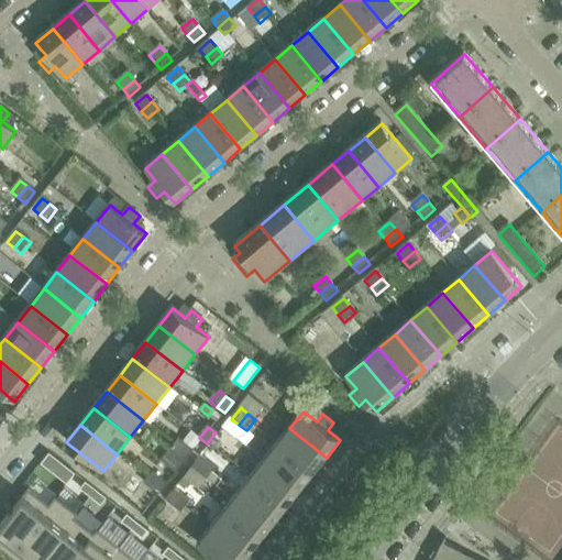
[(327,458),(289,428),(276,446),(313,474),(327,458)]
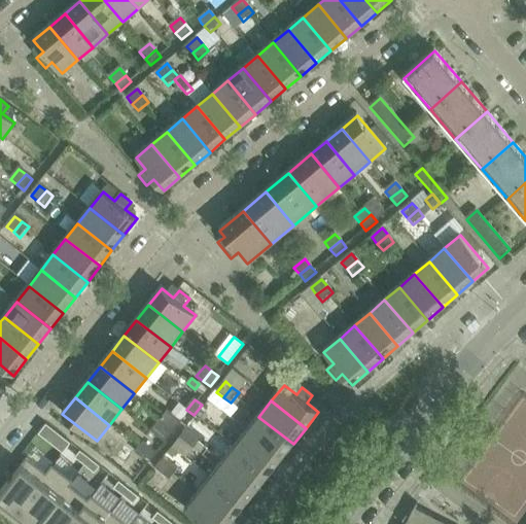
[(202,405),(194,415),(200,420),(209,410),(202,405)]
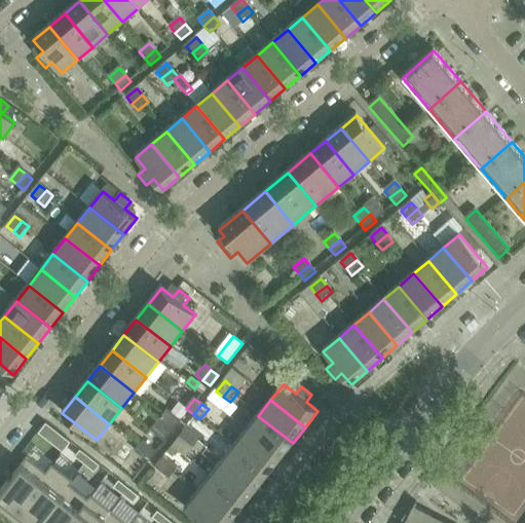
[(159,421),(166,427),(175,416),(167,411),(159,421)]
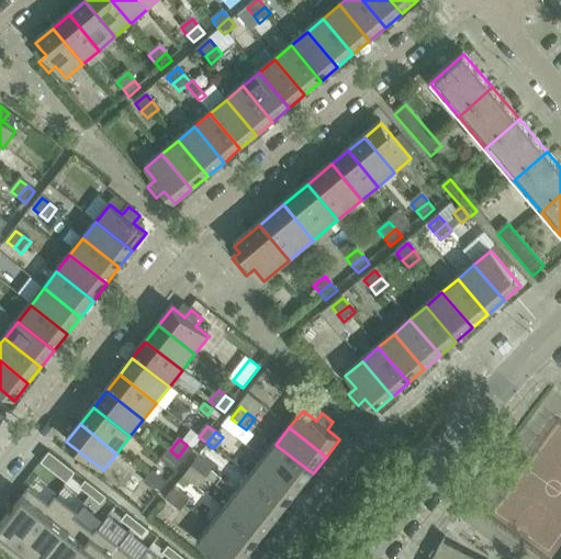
[(187,445),(178,457),(184,462),(194,450),(187,445)]
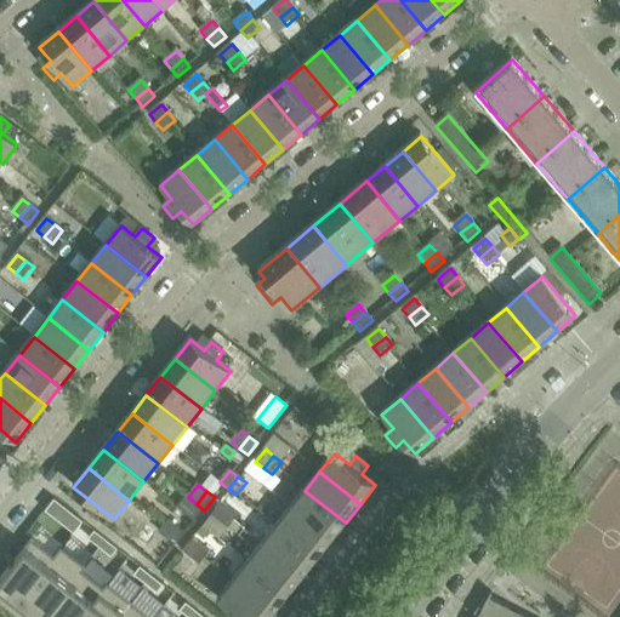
[(346,523),(305,491),(291,509),(331,541),(346,523)]
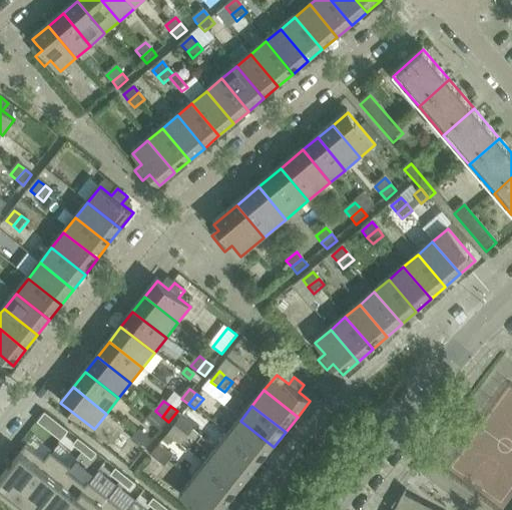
[(183,417),(175,427),(182,432),(190,422),(183,417)]
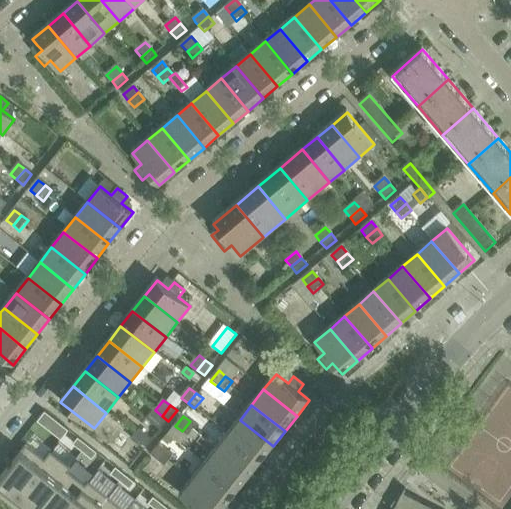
[(273,446),(240,420),(228,435),(261,461),(273,446)]
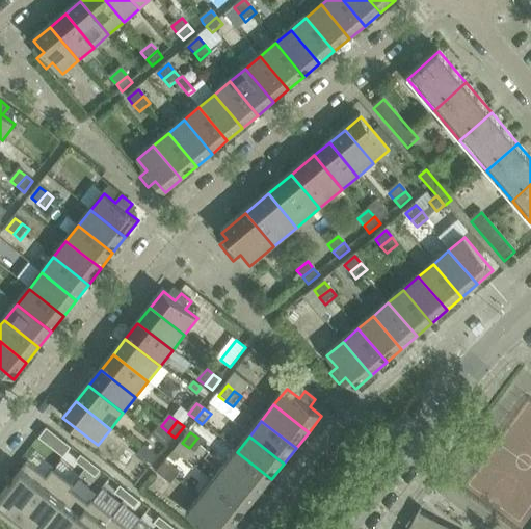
[(197,438),(189,448),(196,453),(205,443),(197,438)]
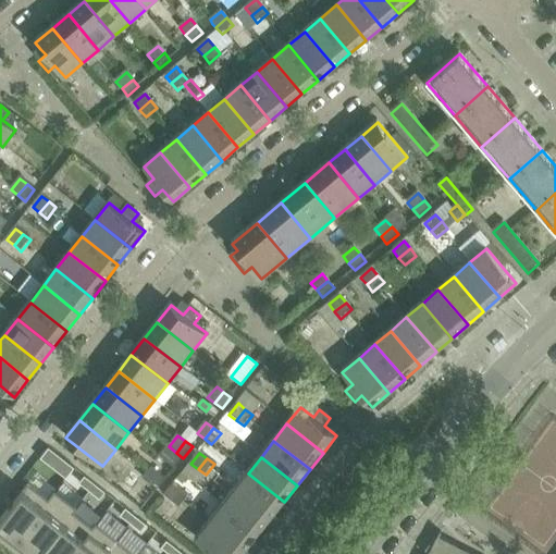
[(69,464),(60,475),(68,480),(75,469),(69,464)]
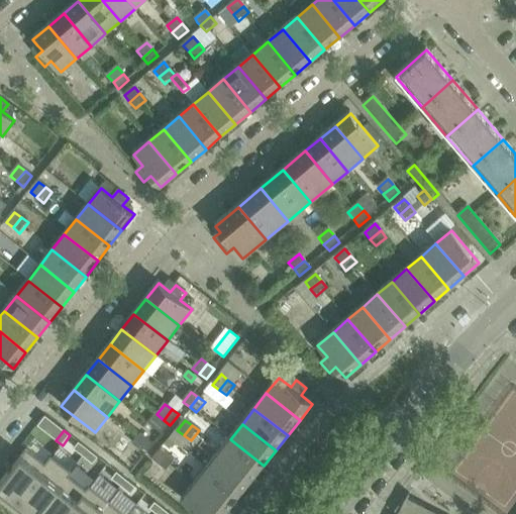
[(132,444),(139,450),(147,439),(140,434),(132,444)]
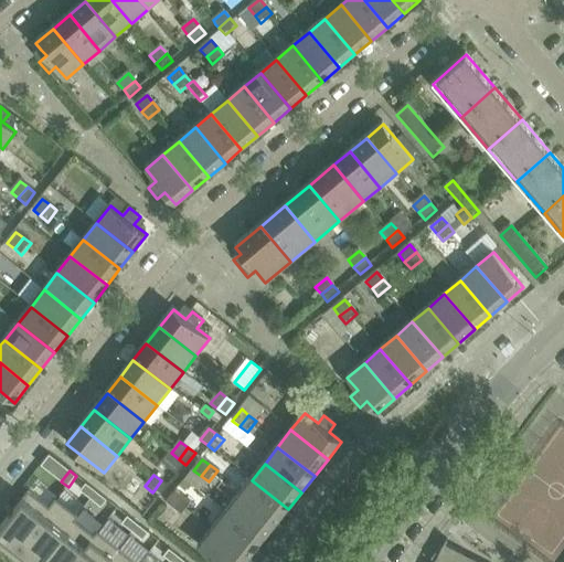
[(169,487),(161,480),(152,492),(160,498),(169,487)]
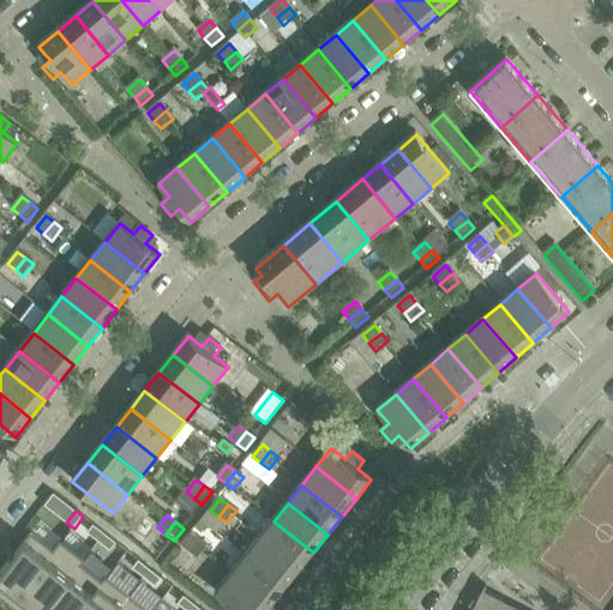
[(313,553),(274,521),(259,539),(299,571),(313,553)]
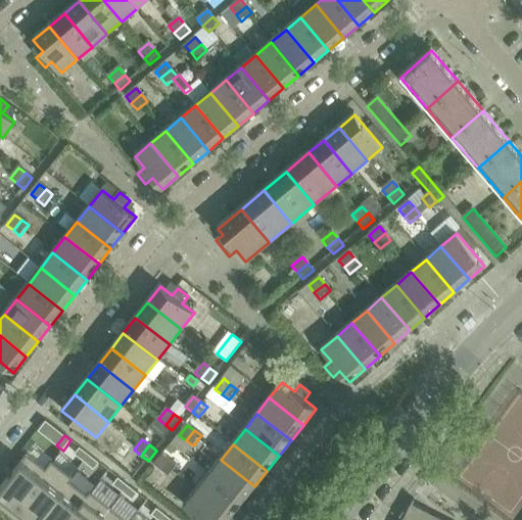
[(81,448),(76,455),(85,462),(90,456),(81,448)]
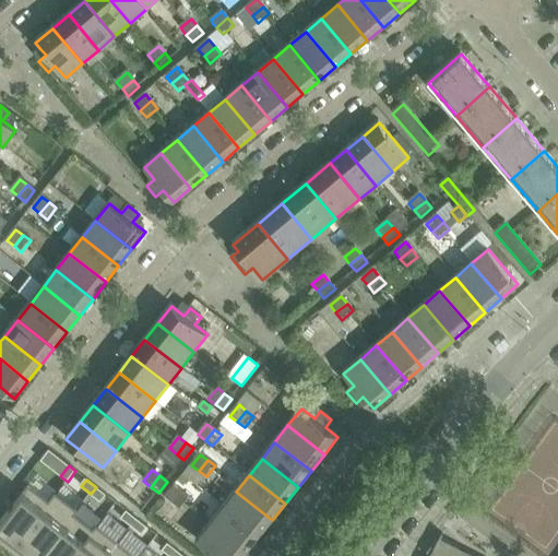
[(30,487),(0,523),(0,529),(20,544),(51,505),(49,504),(30,487)]
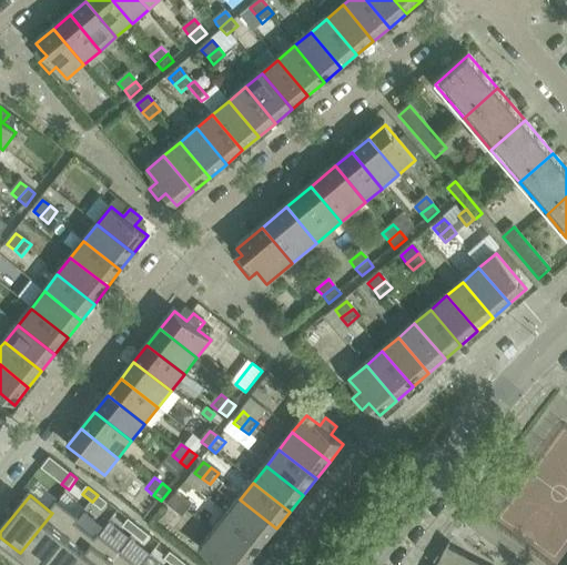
[(98,495),(92,502),(103,511),(109,503),(98,495)]
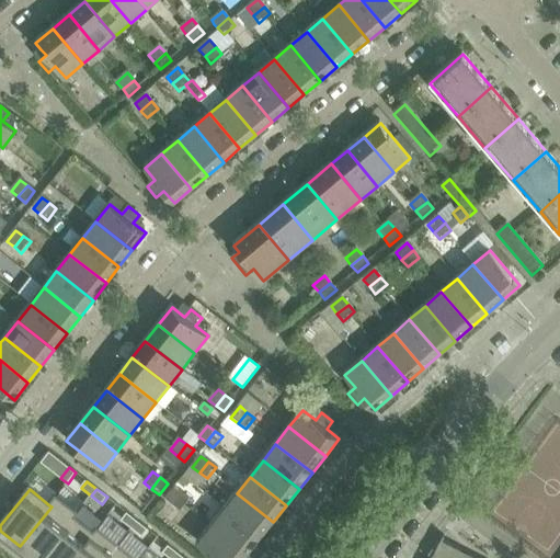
[(182,494),(174,489),(166,500),(173,505),(182,494)]
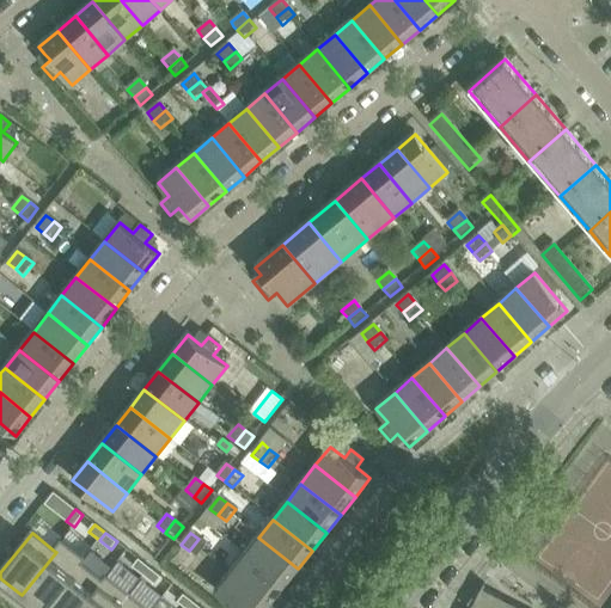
[(298,569),(258,538),(244,556),(283,587),(298,569)]
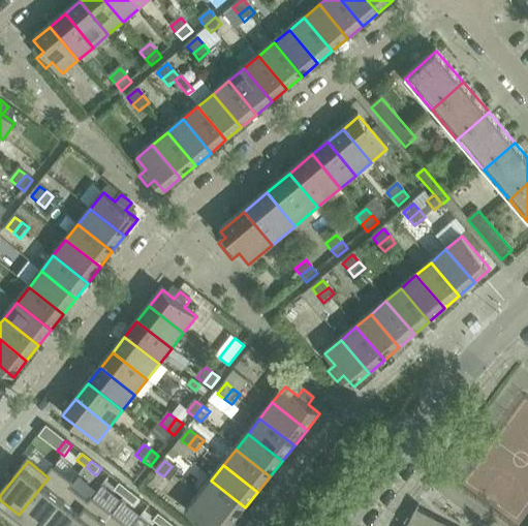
[(179,471),(172,466),(163,476),(171,483),(179,471)]
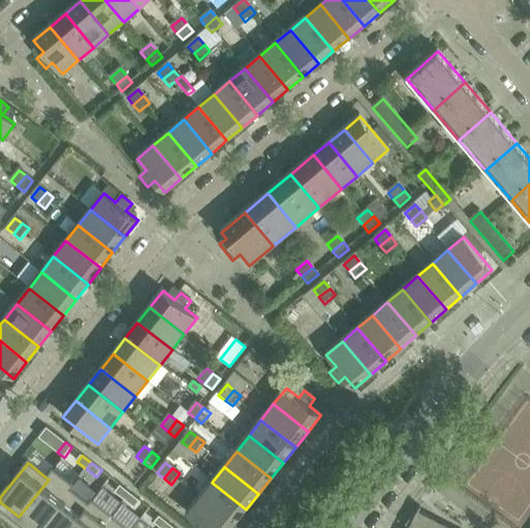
[(49,479),(19,517),(28,524),(32,527),(39,527),(71,490),(71,491),(74,487),(54,471),(53,470),(47,478),(49,479)]
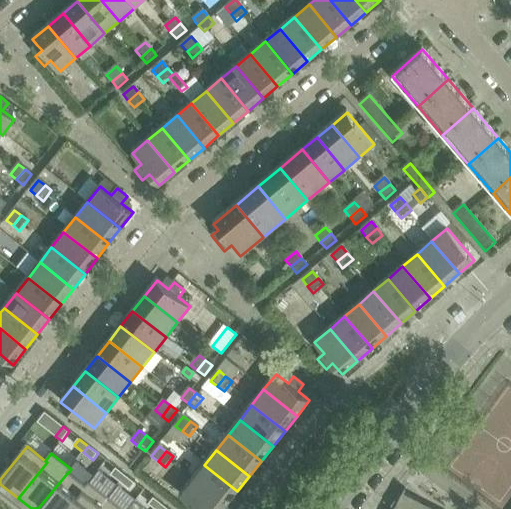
[(237,491),(204,465),(192,480),(225,506),(237,491)]
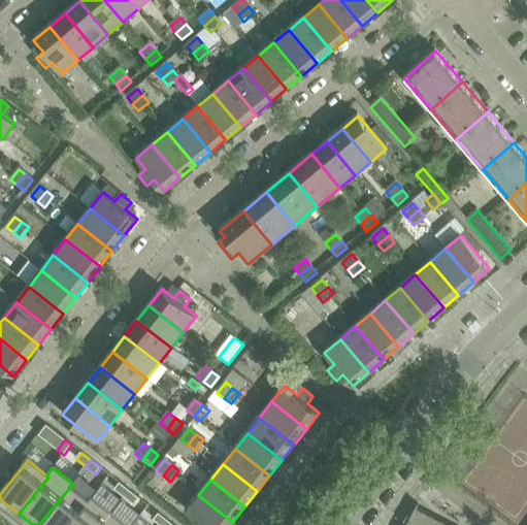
[(120,483),(114,489),(125,497),(130,491),(120,483)]
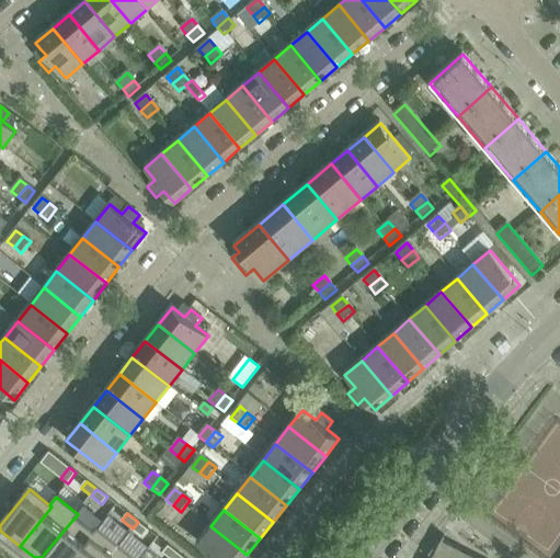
[(75,517),(42,557),(76,557),(95,534),(94,534),(75,519),(75,517)]
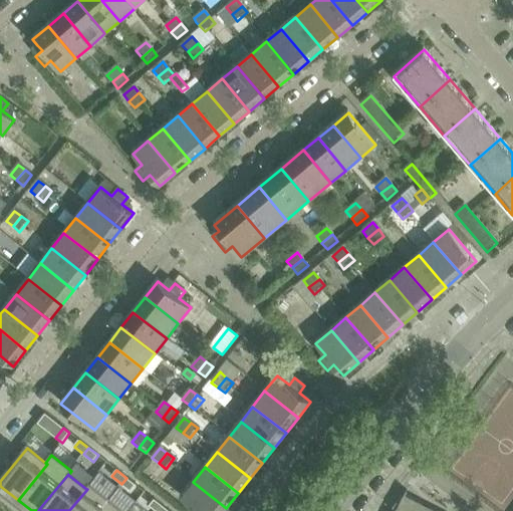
[(126,478),(121,484),(131,491),(136,485),(126,478)]
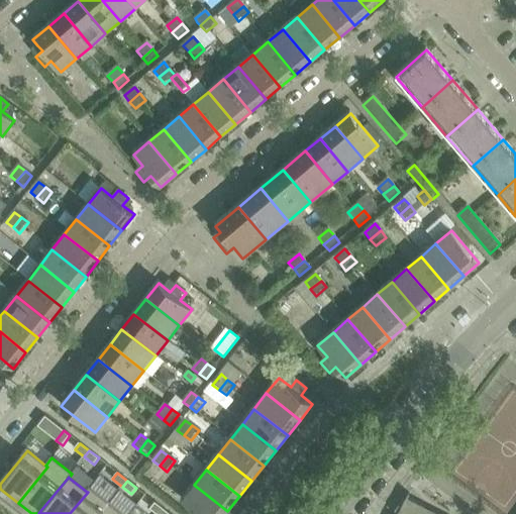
[(225,513),(227,511),(194,485),(182,501),(198,513),(225,513)]
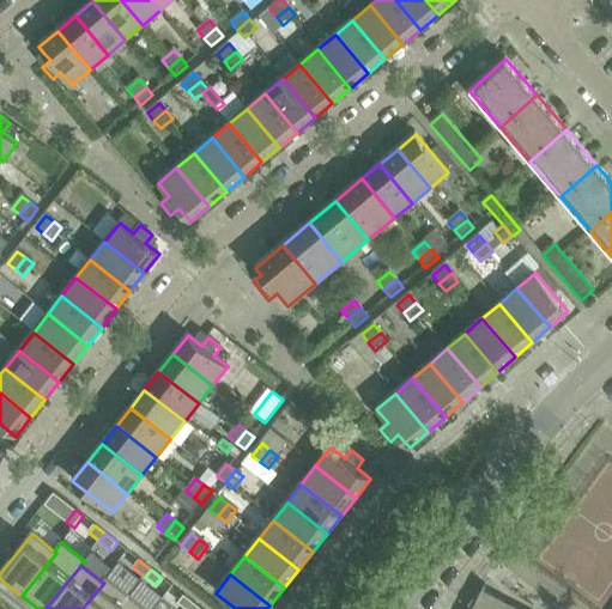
[(104,583),(83,608),(120,608),(129,596),(107,578),(103,583),(104,583)]
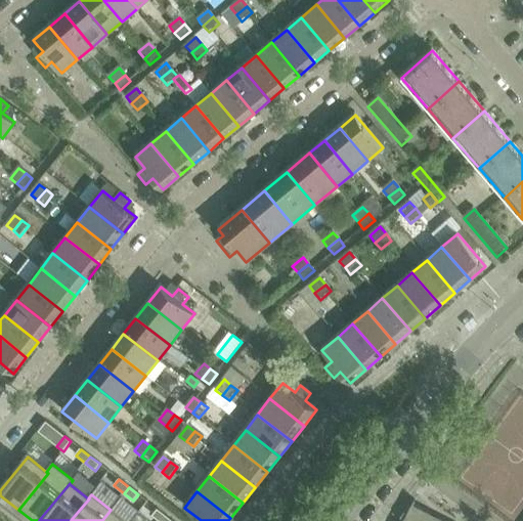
[(432,520),(413,507),(412,507),(410,509),(409,508),(400,519),(401,520),(432,520)]
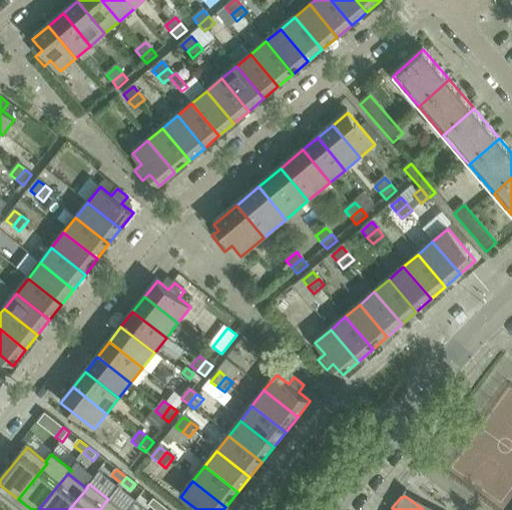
[(121,509),(108,499),(100,509),(121,509)]
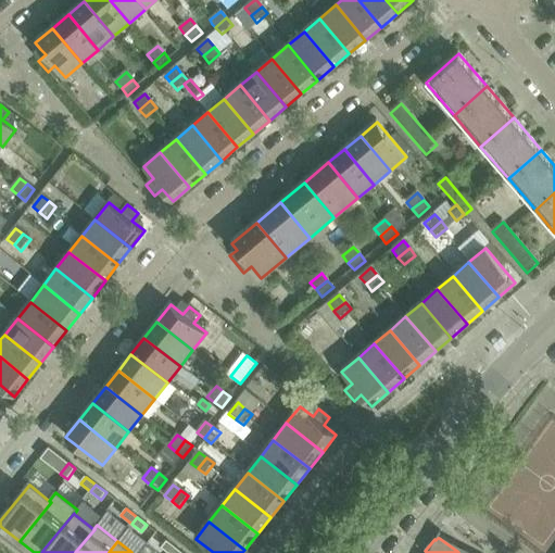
[(167,541),(162,548),(168,552),(175,552),(178,549),(167,541)]
